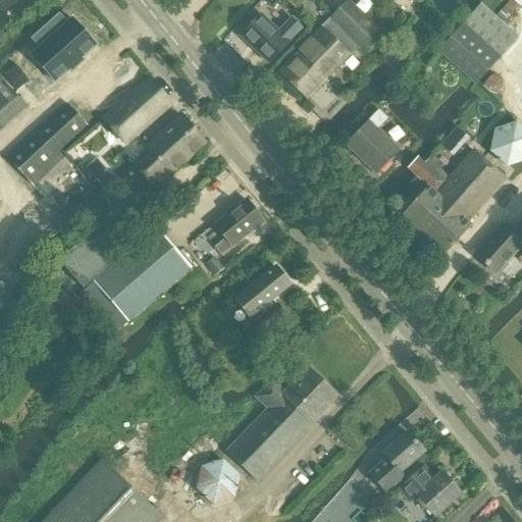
[(0,0),(0,9),(3,14),(21,0),(0,0)]
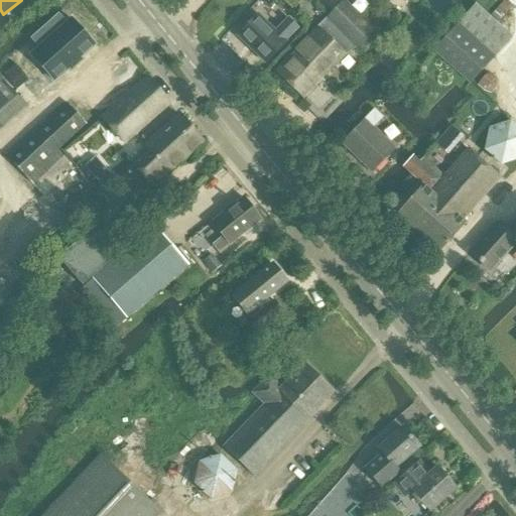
[(357,49),(375,31),(346,2),(297,51),(325,79),(355,47),(357,49)]
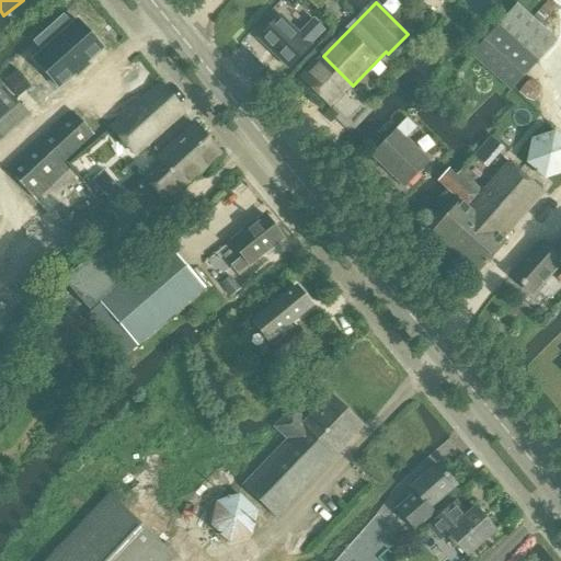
[(512,92),(537,64),(557,41),(518,7),(472,56),(512,92)]
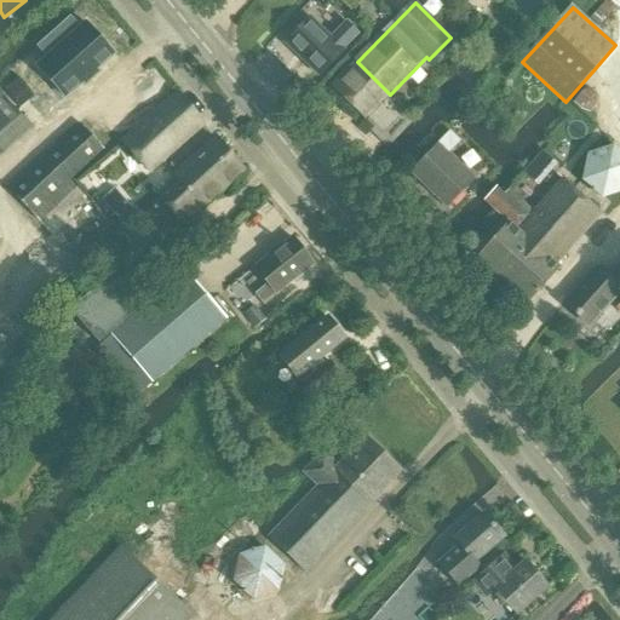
[(345,26),(332,39),(311,19),(288,41),(306,59),(305,61),(321,76),(344,52),(343,51),(357,38),(345,26)]
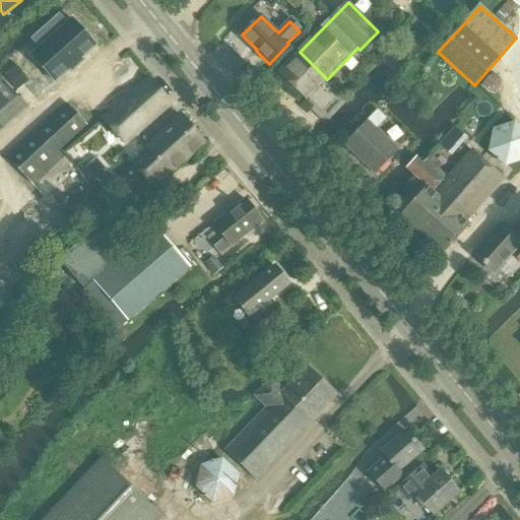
[(31,57),(54,81),(68,68),(70,70),(80,61),(79,59),(93,46),(71,21),(31,57)]
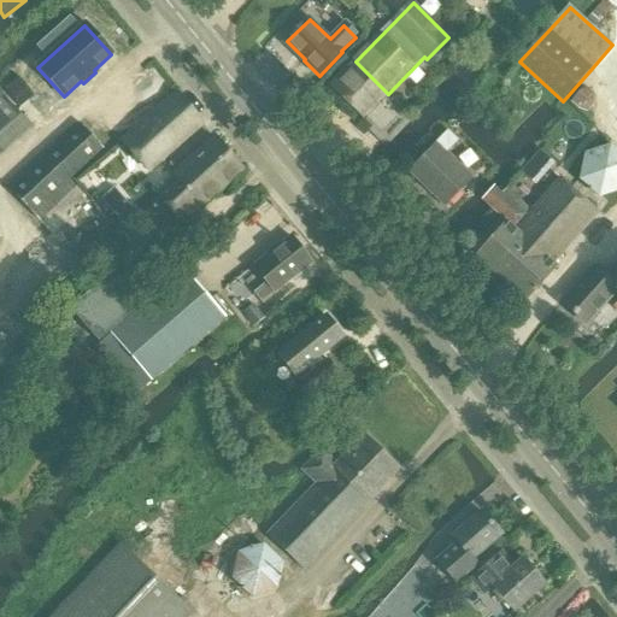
[(364,119),(388,94),(356,62),(330,87),(364,119)]
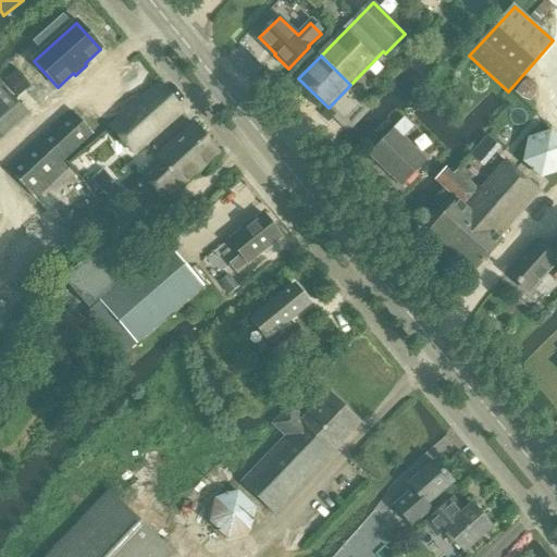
[(0,139),(28,115),(0,83),(0,139)]
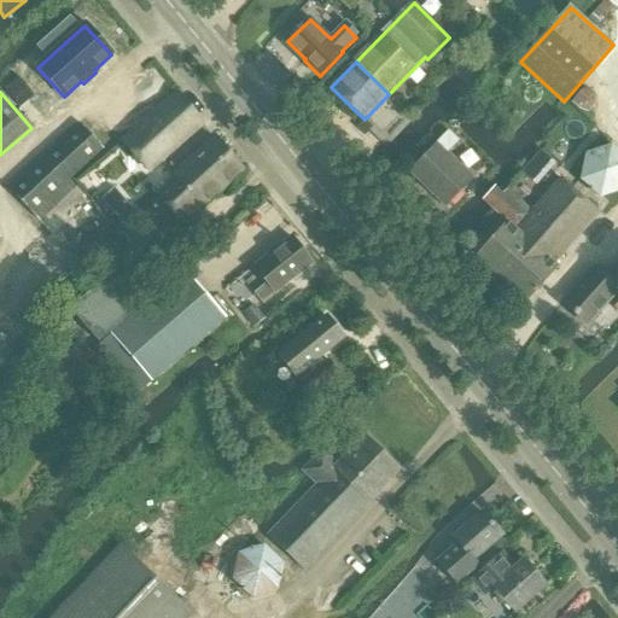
[(151,173),(203,126),(176,95),(123,143),(151,173)]
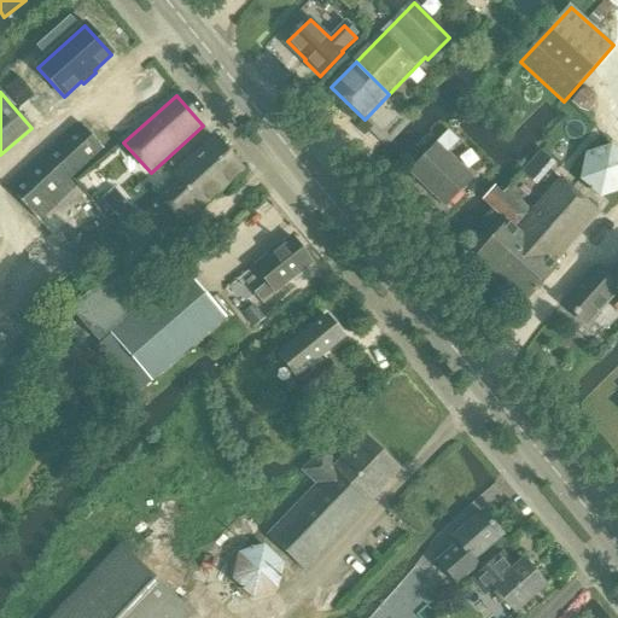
[(104,151),(81,126),(10,191),(40,223),(75,191),(69,184),(104,151)]
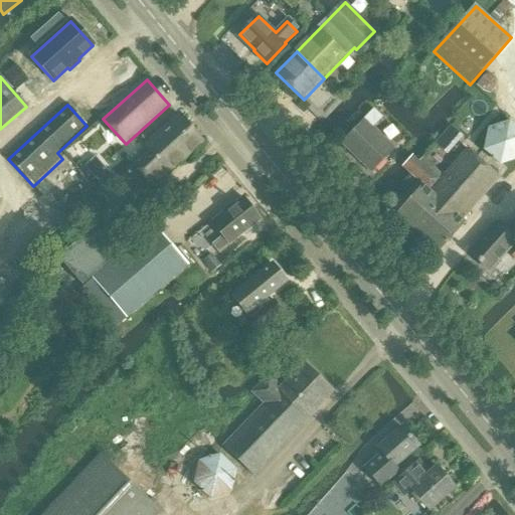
[(373,129),(383,119),(375,111),(343,144),(372,173),(394,150),(373,129)]
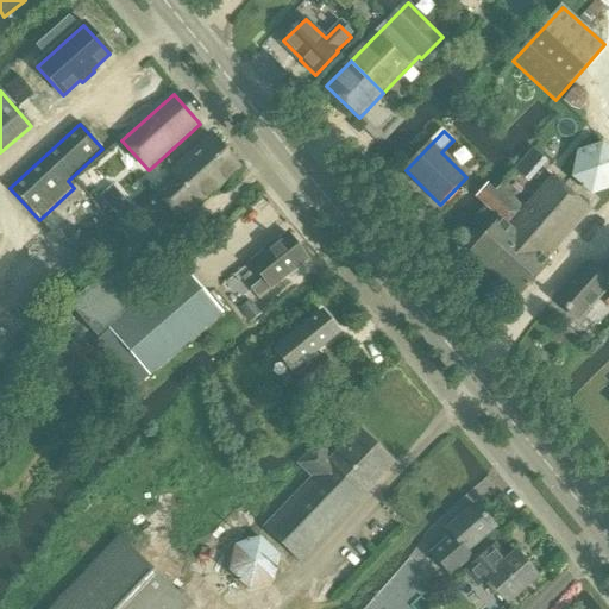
[(608,131),(606,131),(600,131),(592,133),(586,137),(582,142),(579,148),(578,154),(578,161),(581,167),(584,173),(590,177),(596,180),(603,181),(608,179),(608,131)]
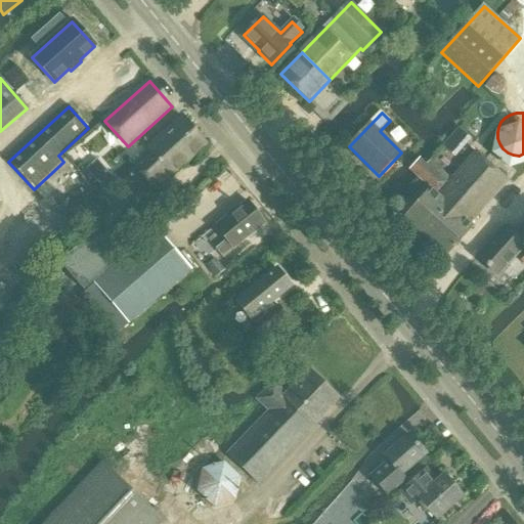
[(143,174),(150,183),(156,190),(206,144),(182,118),(147,149),(153,155),(136,169),(133,166),(124,179),(130,186),(143,174)]
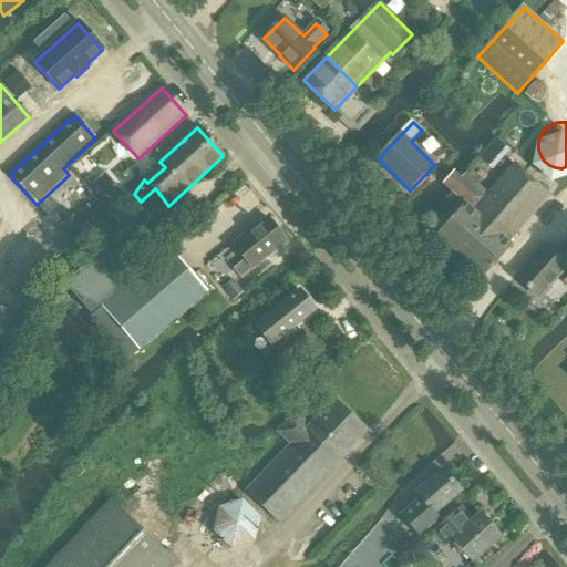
[(509,243),(552,195),(516,164),(488,195),(466,175),(463,178),(456,173),(445,185),(466,204),(437,235),(484,277),(513,246),(509,243)]
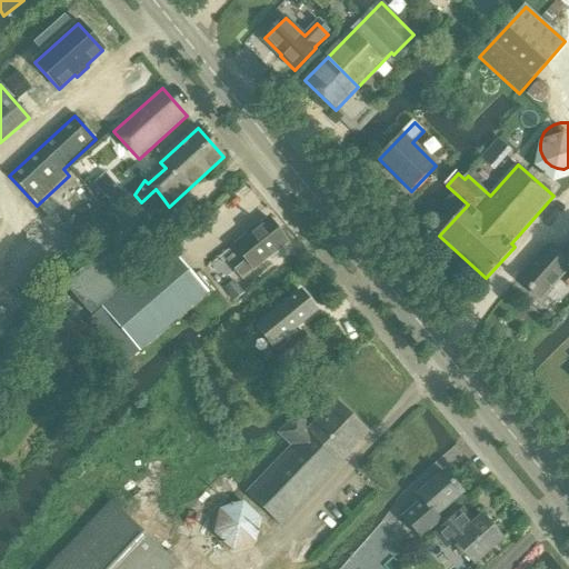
[(255,270),(288,243),(269,219),(236,246),(247,261),(235,270),(242,280),(255,270)]
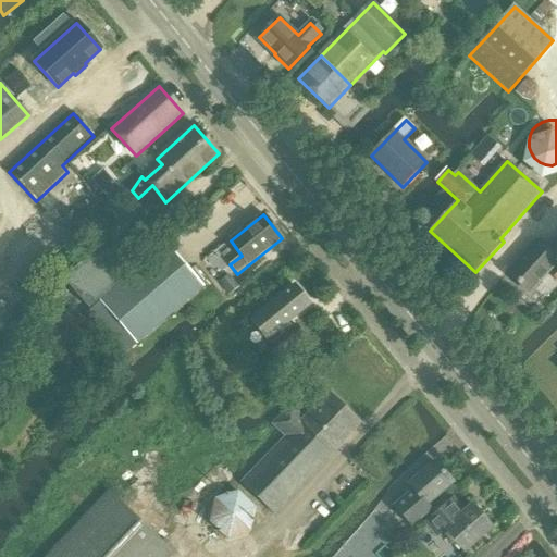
[(556,243),(556,242),(547,251),(536,242),(508,273),(531,294),(556,263),(556,243)]
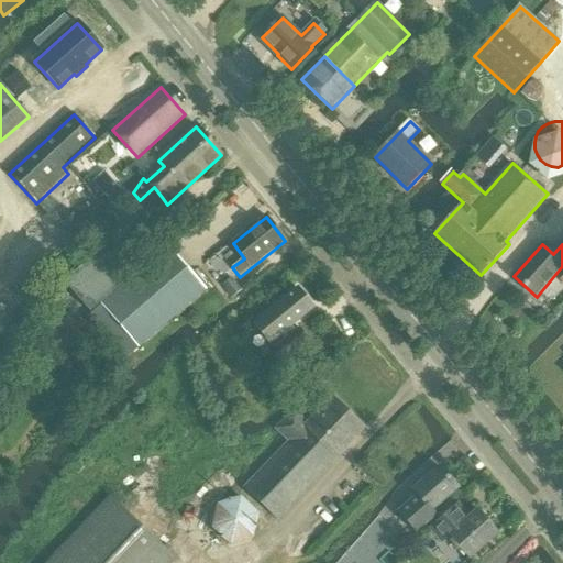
[(140,349),(206,291),(169,247),(102,305),(139,348),(140,349)]
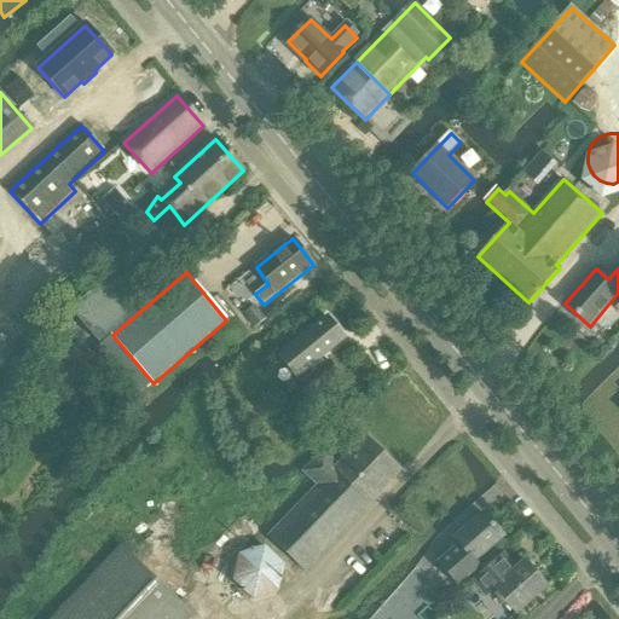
[(100,343),(144,306),(116,273),(71,311),(100,343)]
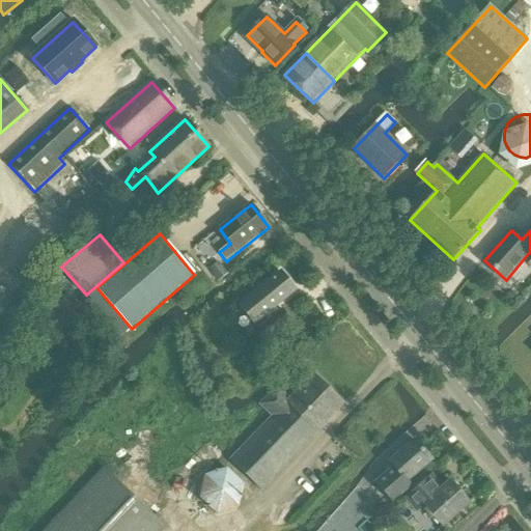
[(276,309),(297,291),(280,273),(241,306),(256,326),(266,317),(269,323),(260,330),(269,340),(291,320),(282,310),(279,313),(276,309)]
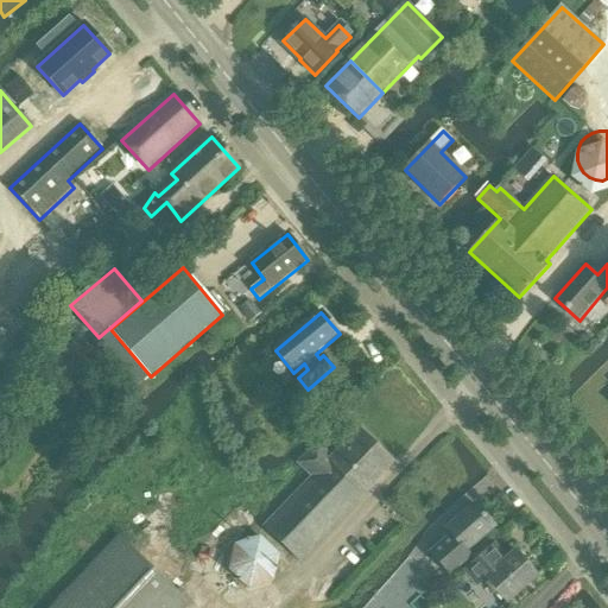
[(150,375),(111,329),(94,343),(133,388),(150,375)]
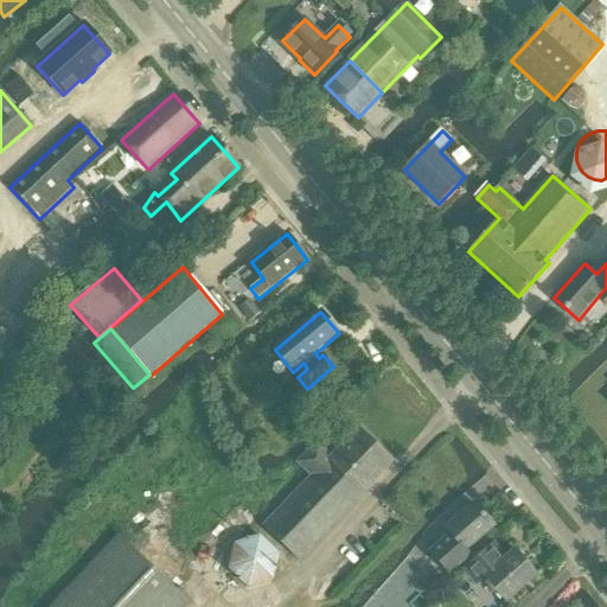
[(299,562),(394,464),(358,429),(331,457),(317,443),(298,464),(312,478),(263,528),(299,562)]
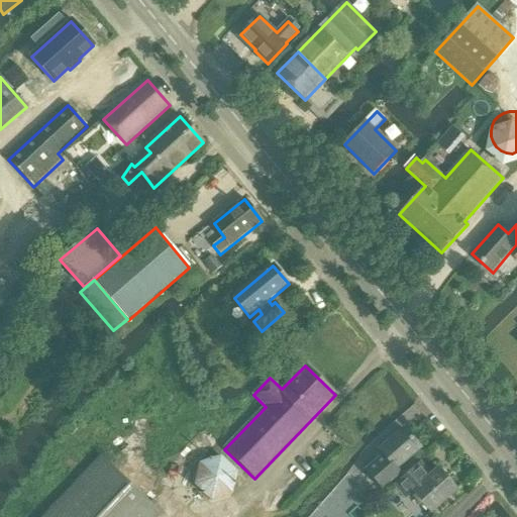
[(383,454),(364,471),(382,491),(400,474),(396,469),(419,448),(403,429),(379,449),(383,454)]
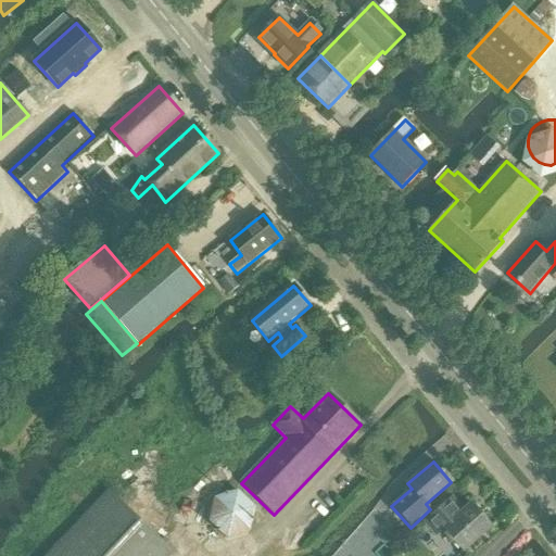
[(245,515),(247,509),(247,503),(244,497),(240,493),(236,490),(230,488),(224,488),(218,489),(213,492),(209,496),(206,502),(205,507),(205,514),(209,519),(212,523),(216,527),(223,529),(228,529),(234,528),(239,525),(243,520),(245,515)]
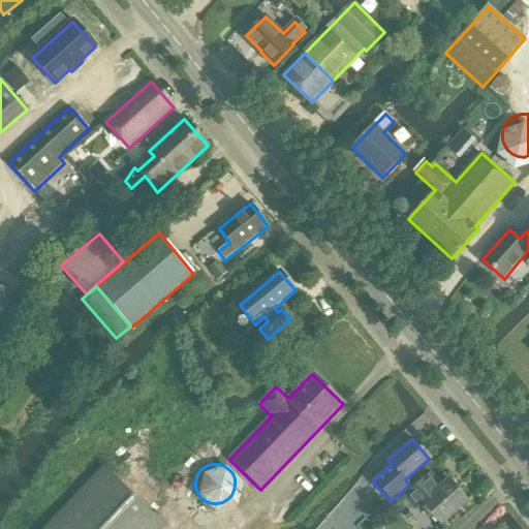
[(161,528),(164,526),(103,467),(43,528),(161,528)]
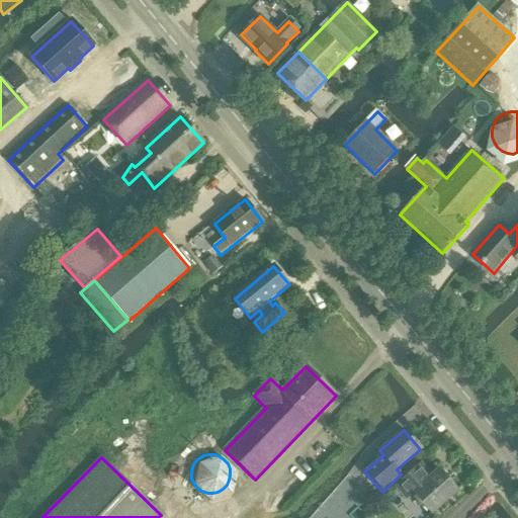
[(439,470),(432,478),(421,465),(397,488),(407,500),(414,494),(432,514),(457,492),(439,470)]
